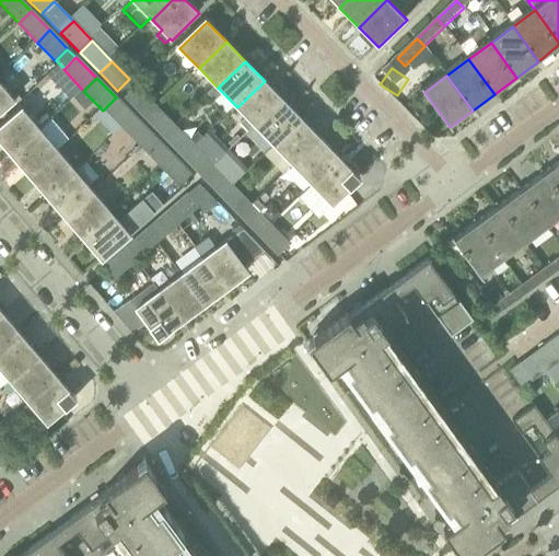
[(257,127),(284,101),(265,81),(237,107),(247,117),(239,126),(246,134),(255,126),(257,127)]
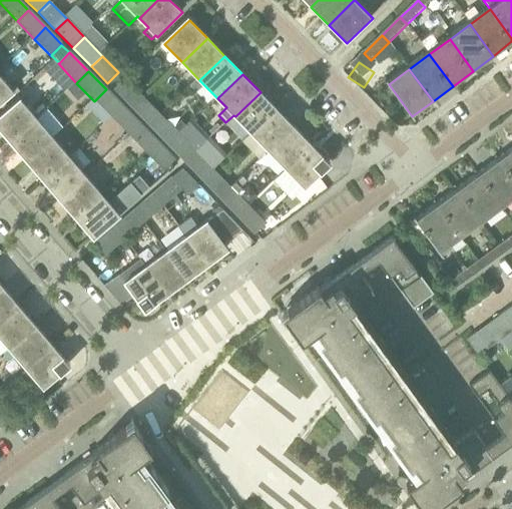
[(0,104),(14,93),(0,77),(0,104)]
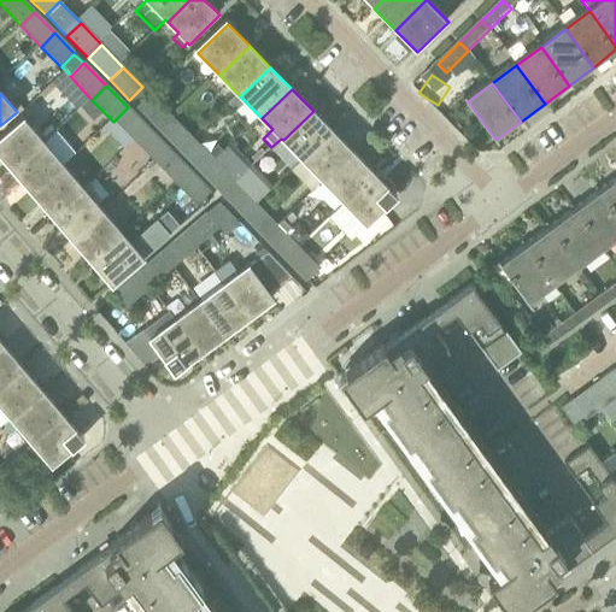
[(136,109),(160,133),(174,119),(151,95),(136,109)]
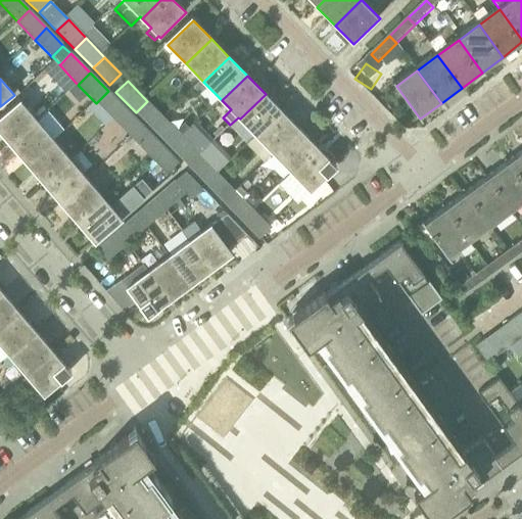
[(113,122),(126,109),(108,91),(96,103),(113,122)]
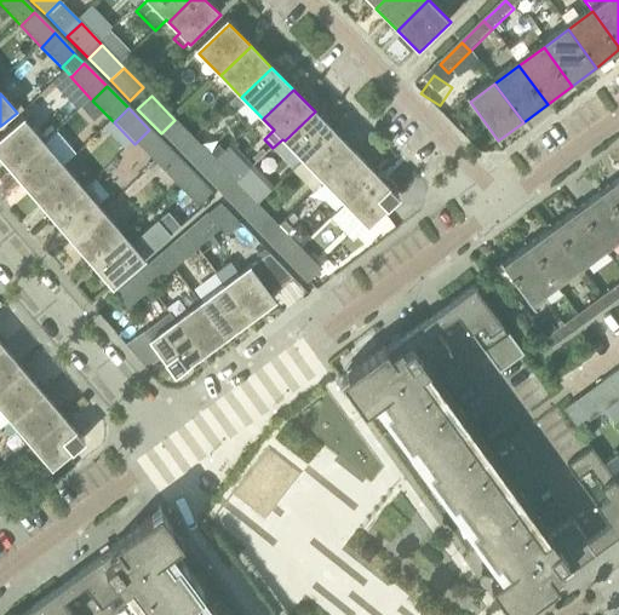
[(305,162),(336,133),(315,111),(285,141),(305,162)]
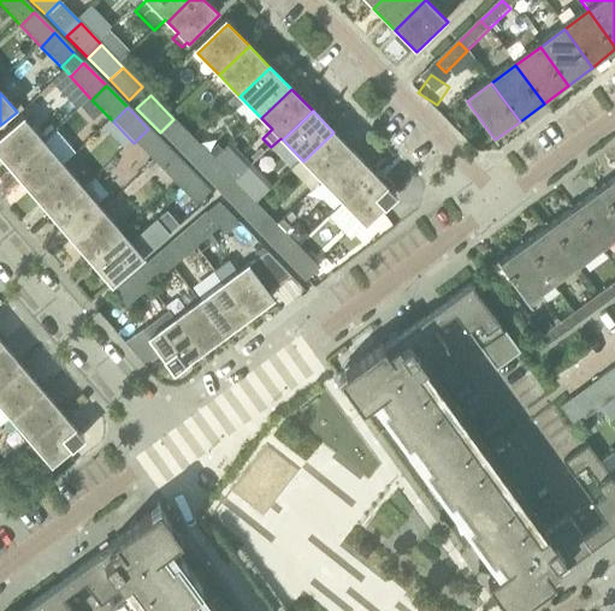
[(181,154),(195,141),(173,119),(160,132),(181,154)]
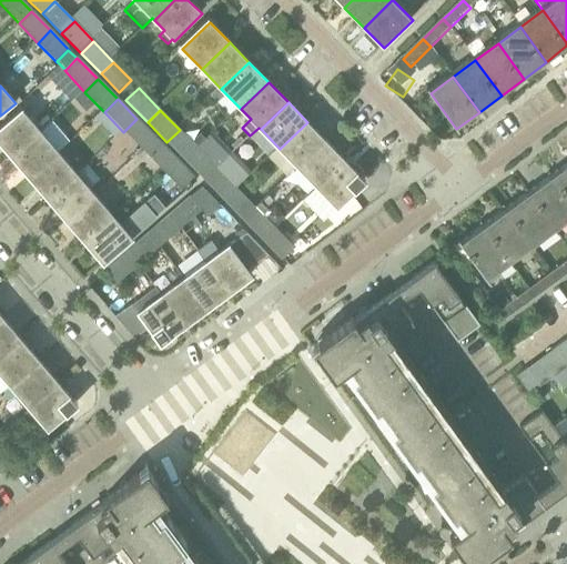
[(0,145),(12,160),(41,134),(22,113),(0,131),(0,145)]
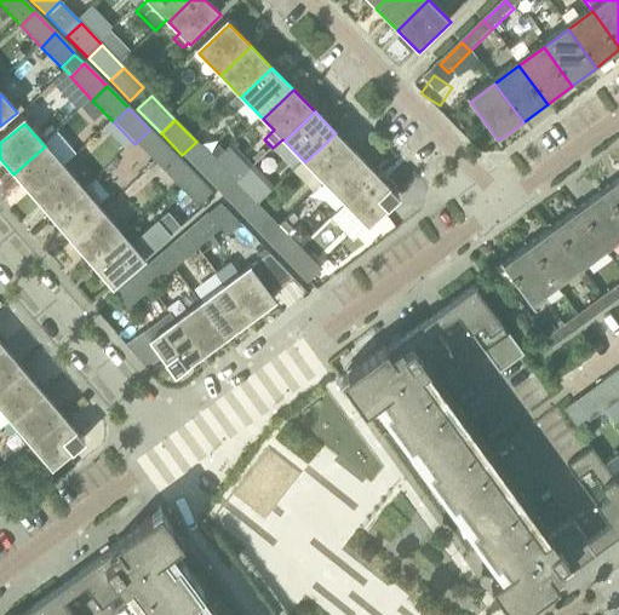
[(156,166),(171,151),(149,130),(135,144),(156,166)]
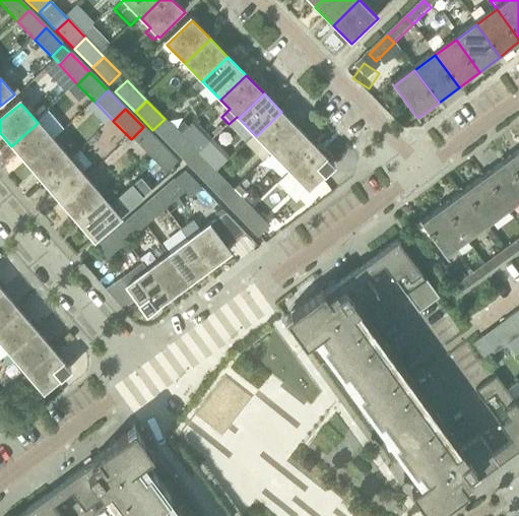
[(274,154),(300,130),(281,112),(256,136),(274,154)]
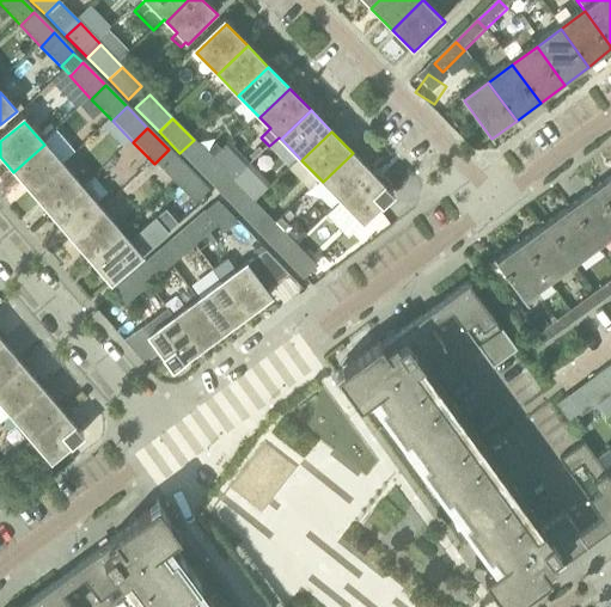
[(194,140),(179,153),(201,175),(214,161),(194,140)]
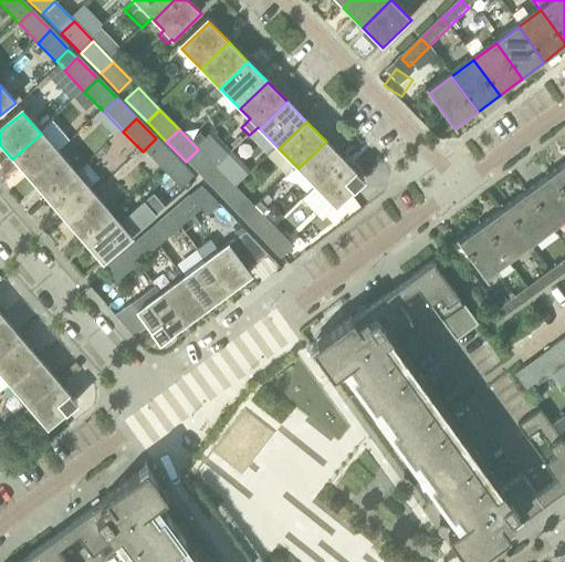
[(19,167),(30,180),(59,155),(41,134),(12,159),(19,167)]
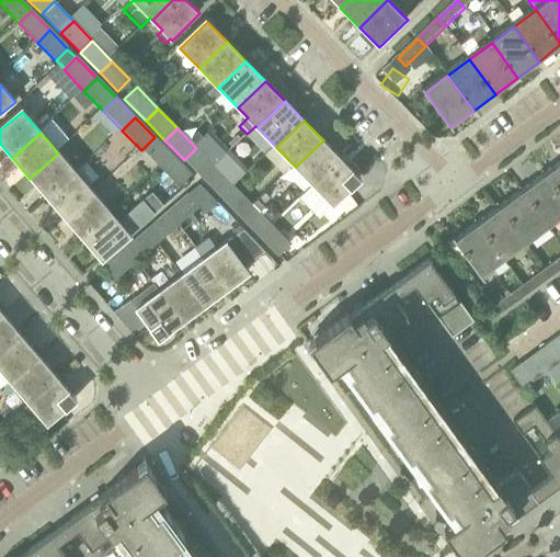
[(161,170),(173,158),(155,137),(141,150),(161,170)]
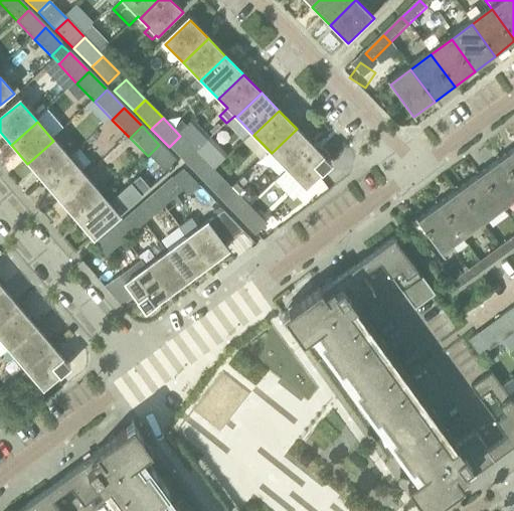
[(289,171),(314,147),(297,129),(272,153),(289,171)]
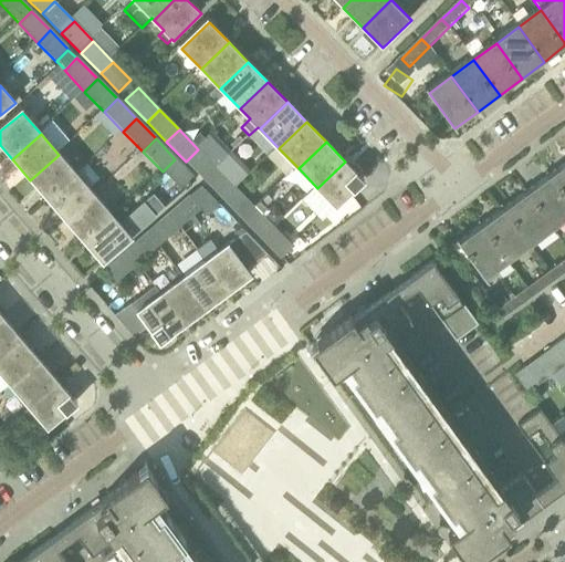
[(186,162),(206,181),(218,169),(208,159),(198,149),(186,162)]
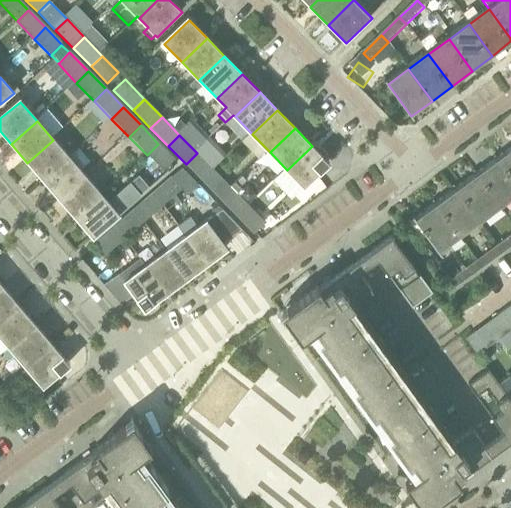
[(43,182),(70,159),(53,140),(27,163),(43,182)]
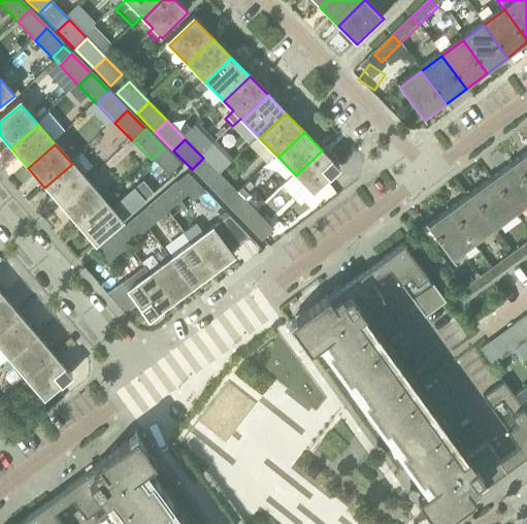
[(163,149),(152,160),(169,177),(180,166),(163,149)]
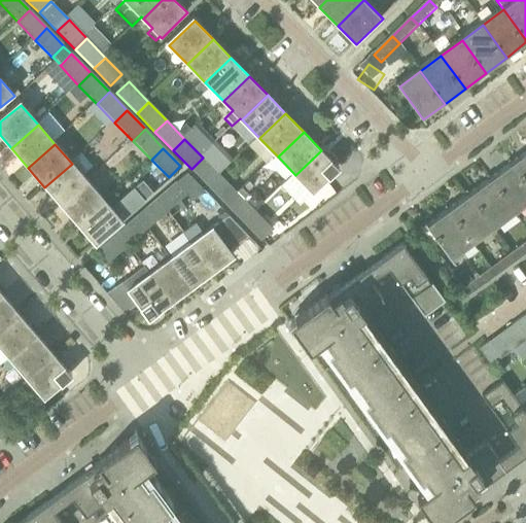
[(321,150),(295,175),(314,195),(340,169),(321,150)]
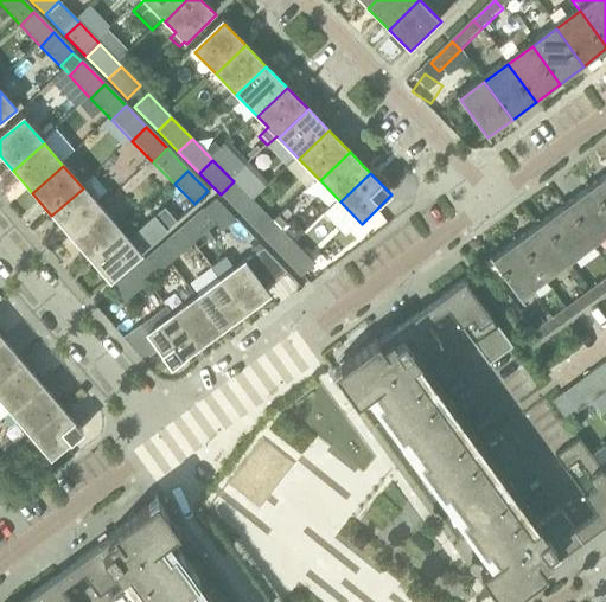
[(605,213),(605,178),(589,191),(605,213)]
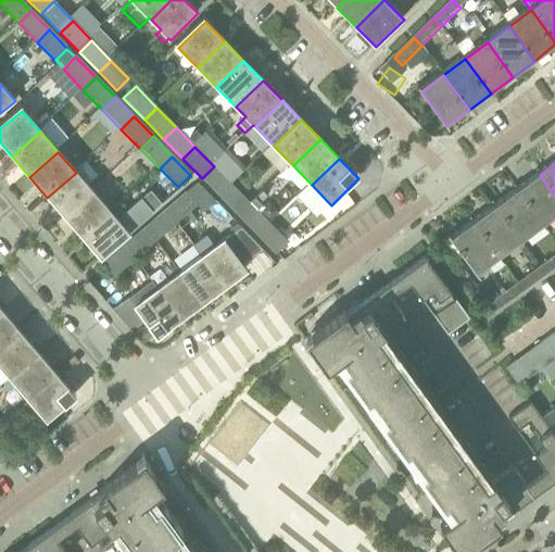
[(221,198),(232,186),(214,166),(202,178),(221,198)]
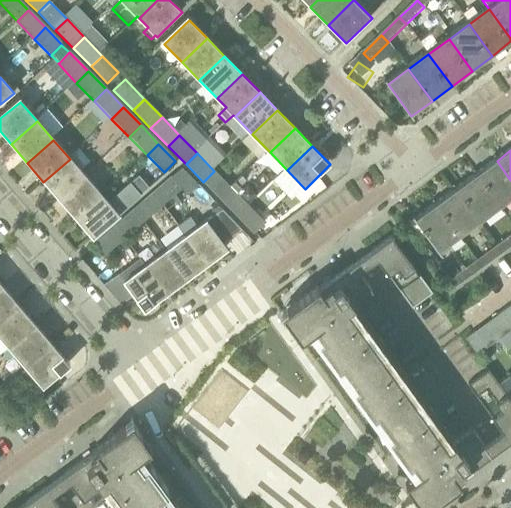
[(60,201),(86,178),(70,159),(43,182),(60,201)]
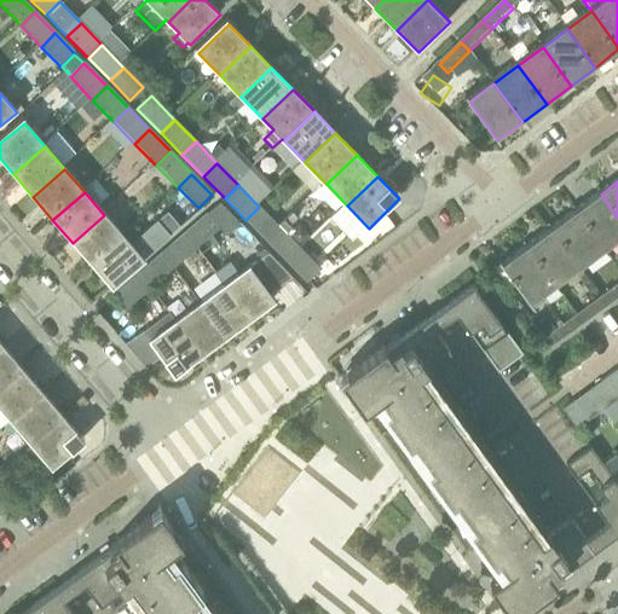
[(605,253),(617,242),(617,218),(601,195),(576,213),(605,253)]
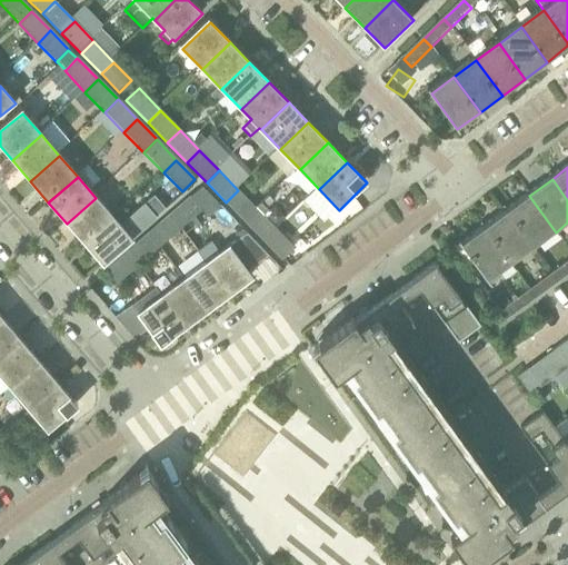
[(226,202),(246,222),(258,210),(238,190),(226,202)]
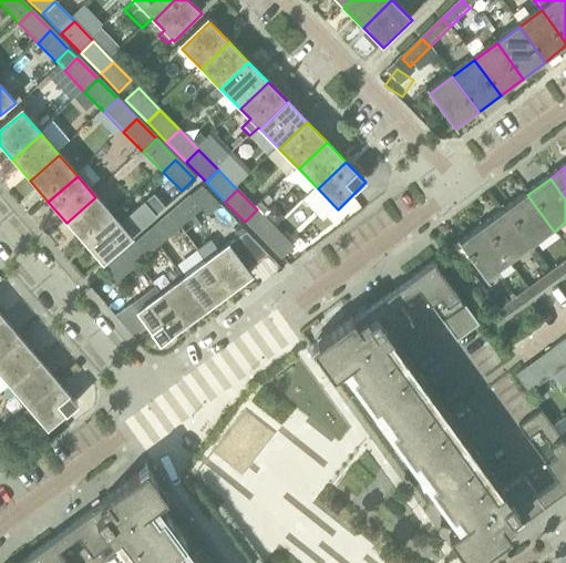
[(152,193),(141,203),(152,214),(163,204),(152,193)]
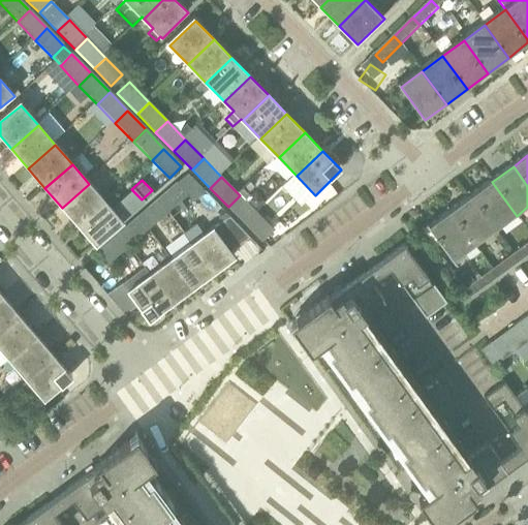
[(496,232),(517,216),(492,182),(471,197),(496,232)]
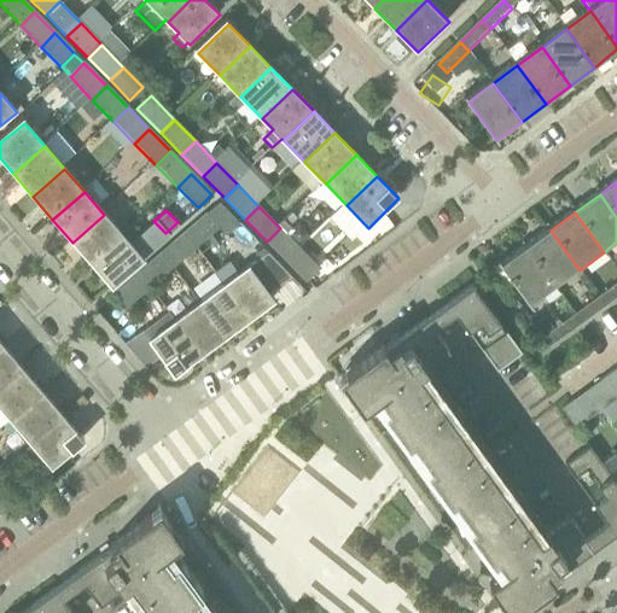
[(92,266),(123,238),(104,215),(73,243),(92,266)]
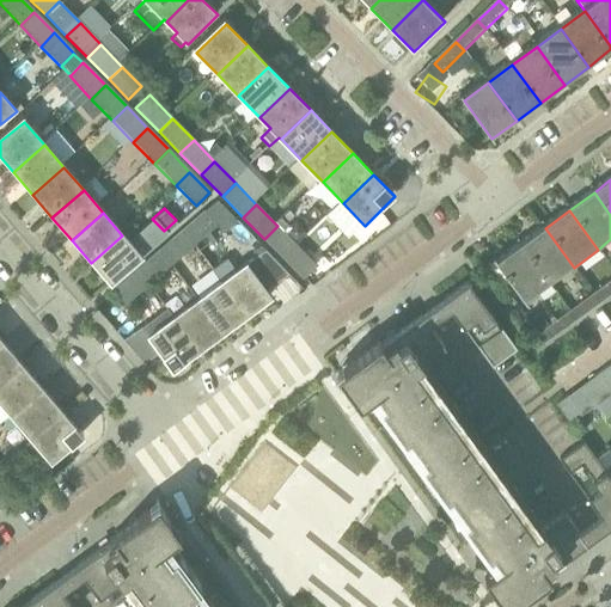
[(183,233),(196,247),(218,228),(206,214),(183,233)]
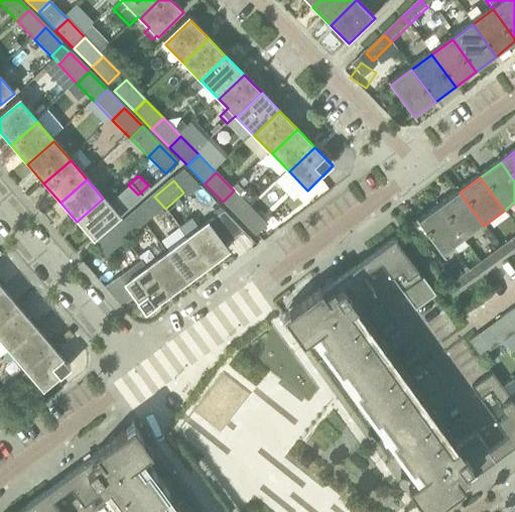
[(103,199),(77,222),(94,241),(120,219),(119,217),(139,199),(129,187),(109,205),(103,199)]
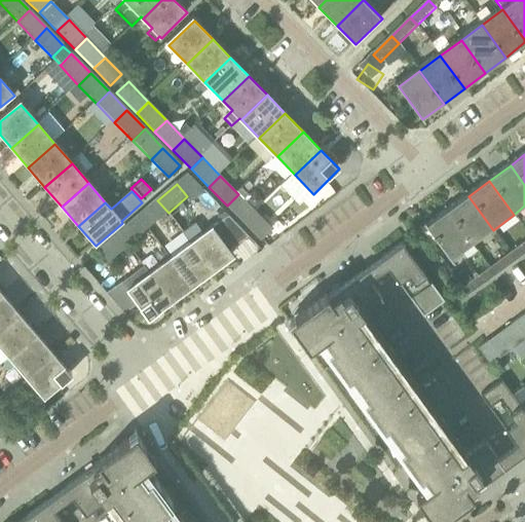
[(238,194),(227,206),(245,224),(256,213),(238,194)]
